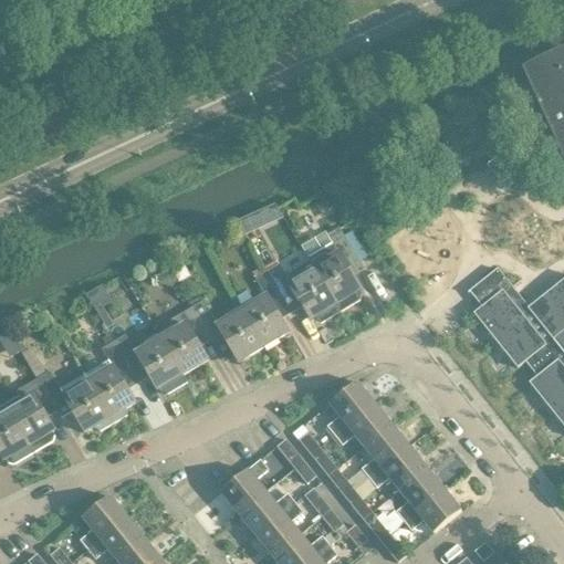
[(563,117),(563,59),(534,72),(556,121),(563,117)]
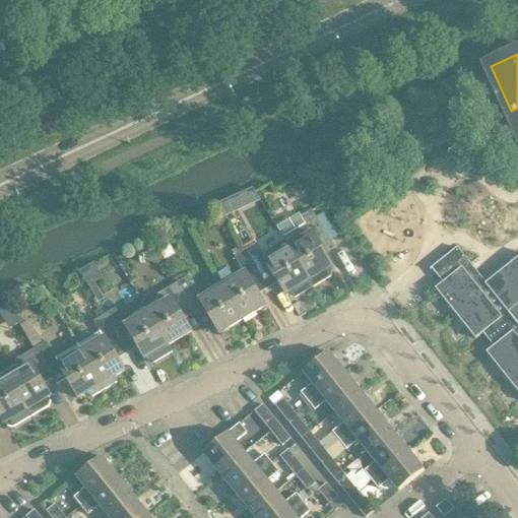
[(299,214),(302,220),(299,222),(297,234),(284,240),(287,244),(307,277),(329,264),(321,252),(332,246),(310,207),(299,214)]
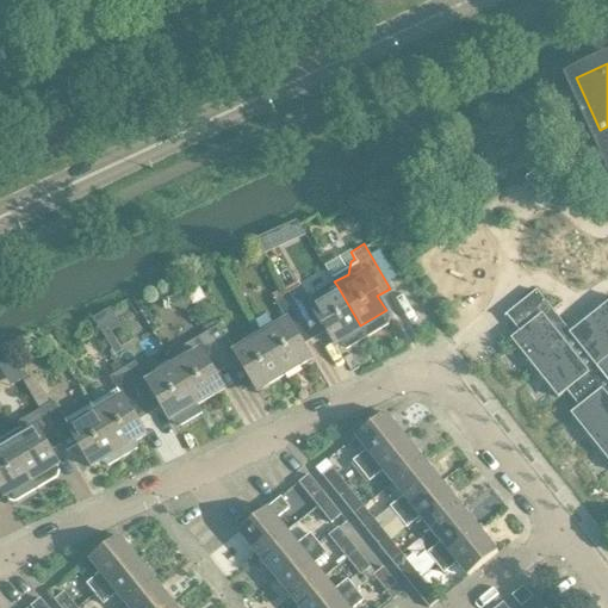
[(360,326),(337,286),(310,303),(298,283),(285,290),(312,335),(324,328),(333,342),(360,326)]
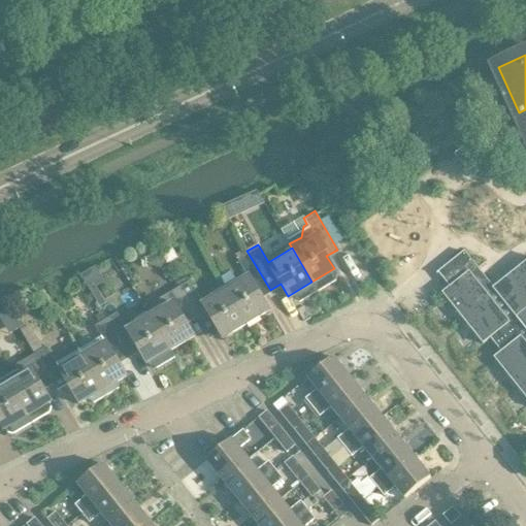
[(525,261),(493,288),(462,249),(434,271),(435,272),(436,271),(448,285),(439,291),(440,292),(441,291),(481,340),(480,341),(481,341),(488,336),(499,350),(492,356),(492,357),(493,356),(525,396),(525,261)]
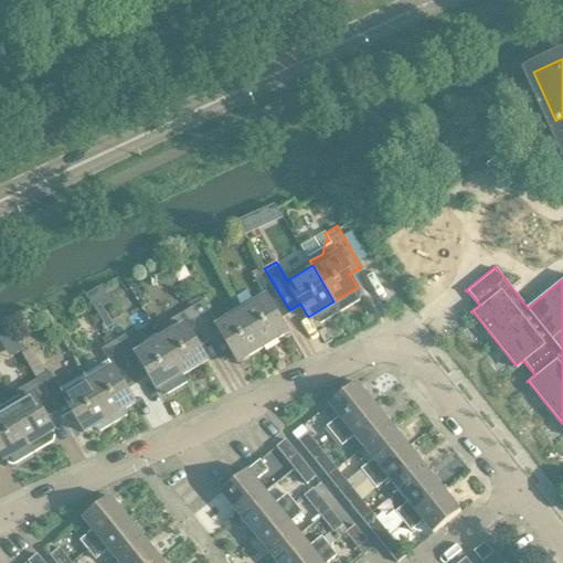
[(289,310),(264,268),(252,276),(263,295),(240,308),(261,344),(285,330),(277,318),(289,310)]
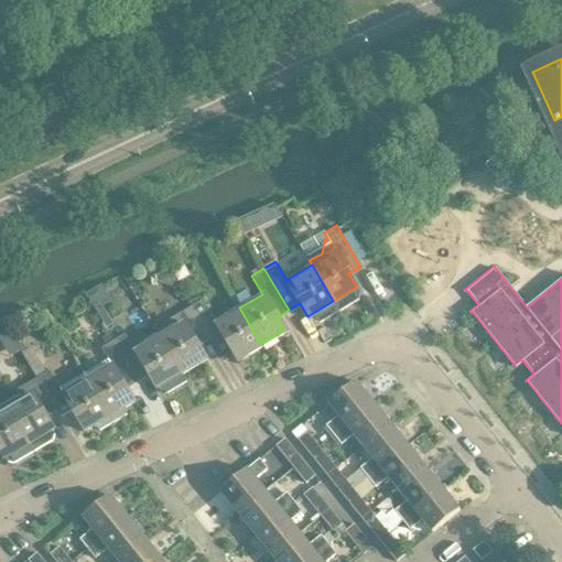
[(260,344),(239,307),(215,323),(200,299),(188,305),(208,337),(219,331),(236,359),(260,344)]
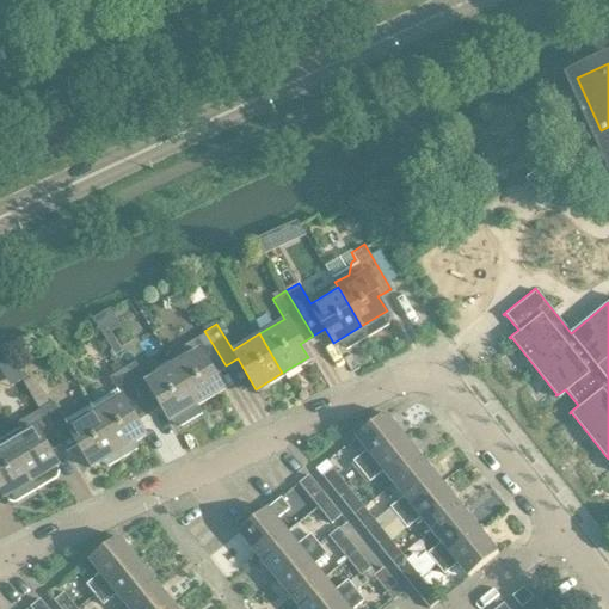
[(226,365),(204,331),(180,344),(188,355),(172,364),(196,403),(221,387),(213,374),(226,365)]
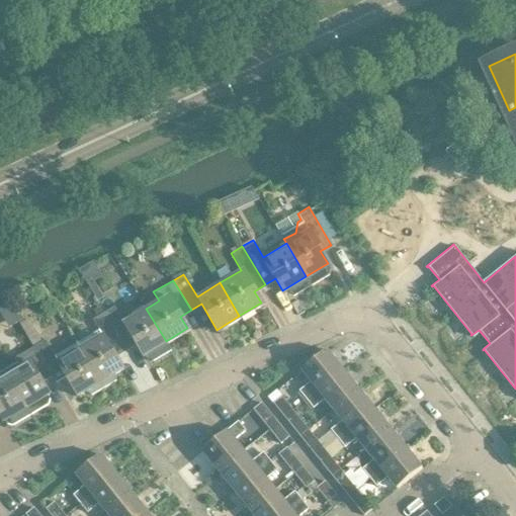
[(166,341),(146,309),(122,322),(112,305),(102,311),(124,349),(135,343),(142,355),(166,341)]
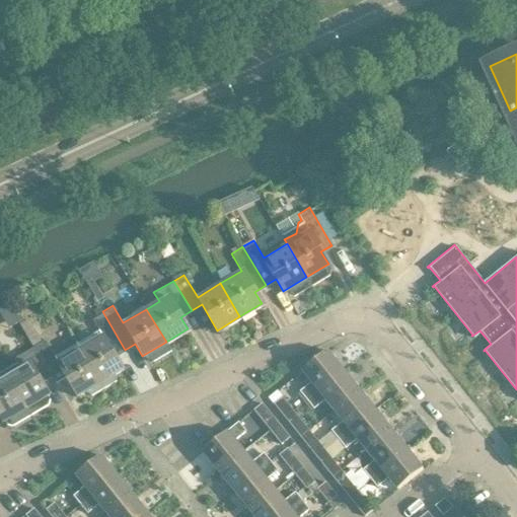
[(97,328),(75,342),(102,386),(115,379),(114,373),(122,368),(115,356),(125,350),(102,311),(91,318),(97,328)]
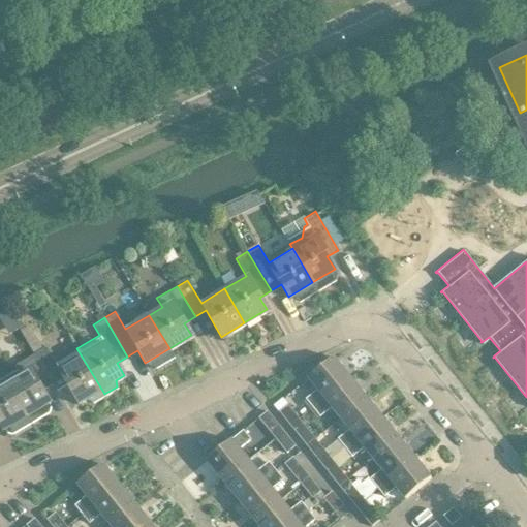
[(76,348),(54,362),(44,346),(33,352),(52,382),(55,389),(66,382),(78,403),(86,398),(91,402),(104,394),(76,348)]
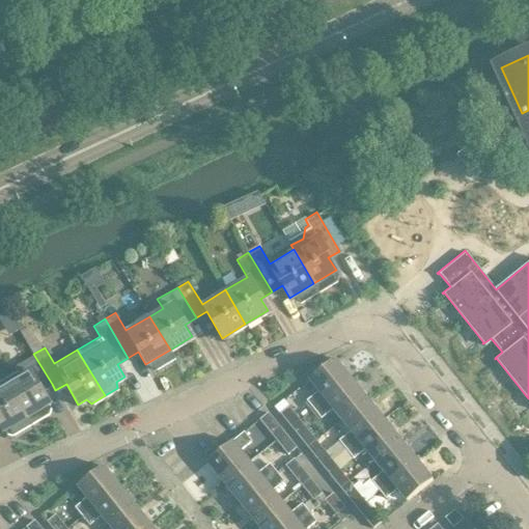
[(52,384),(33,354),(12,366),(18,374),(4,383),(25,417),(48,402),(40,391),(52,384)]
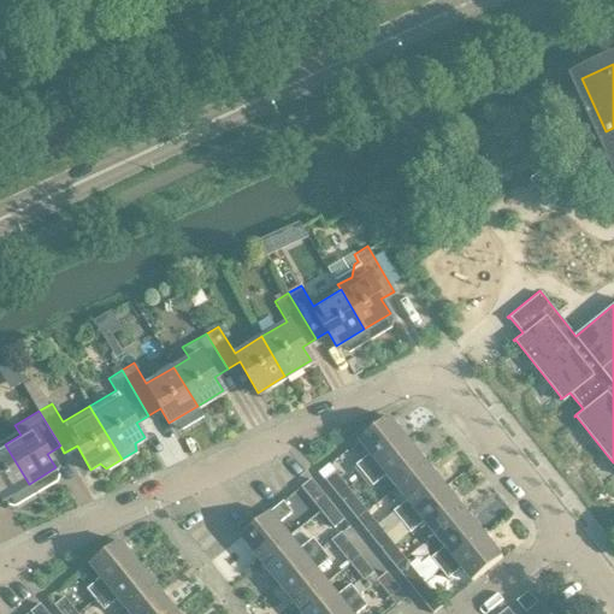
[(387,414),(356,438),(367,453),(354,462),(362,473),(406,438),(387,414)]
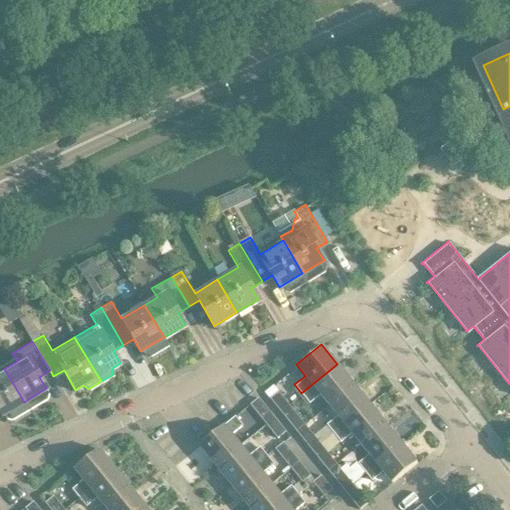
[(337,364),(301,393),(308,401),(319,393),(327,403),(352,383),(337,364)]
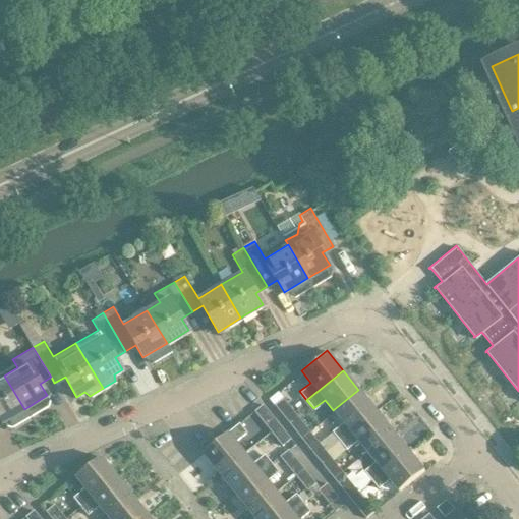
[(0,420),(1,422),(24,409),(4,376),(0,378),(0,420)]
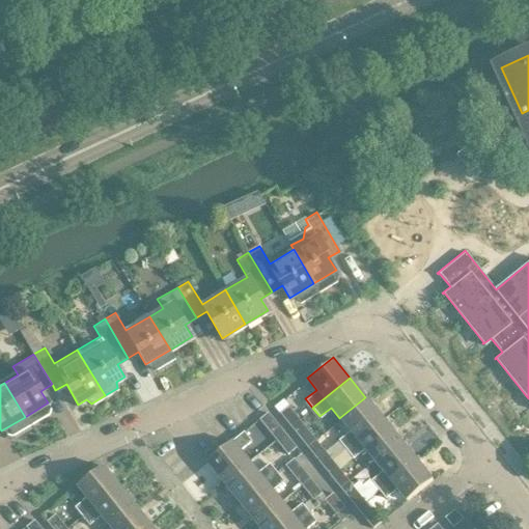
[(365,397),(339,418),(349,429),(337,439),(344,447),(382,418),(365,397)]
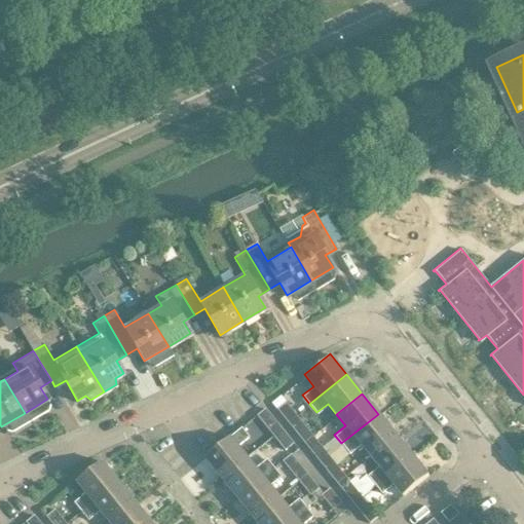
[(287,421),(295,414),(284,401),(275,408),(287,421)]
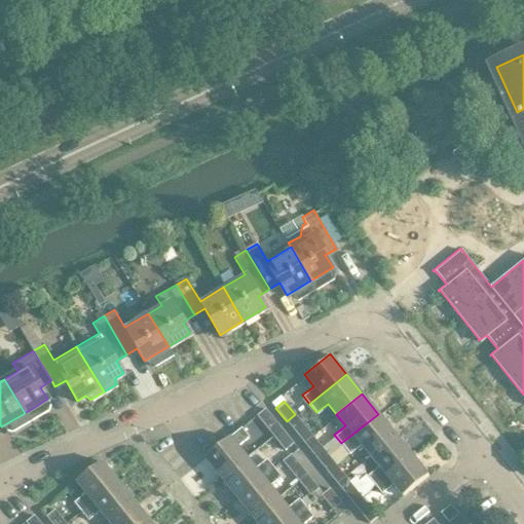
[(279,427),(264,407),(255,414),(271,434),(279,427)]
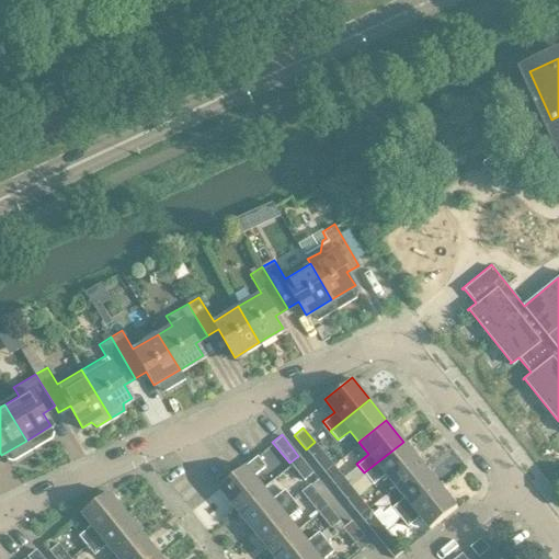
[(315,442),(306,449),(323,471),(332,464),(315,442)]
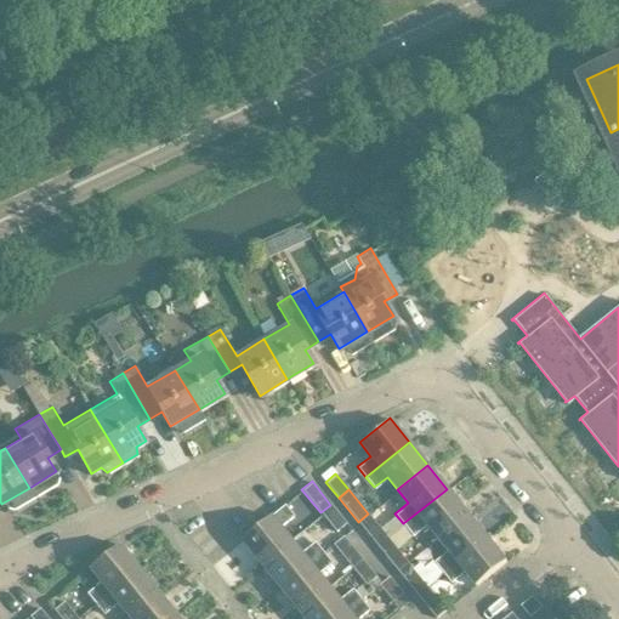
[(466,512),(447,489),(403,523),(412,534),(425,523),(436,537),(466,512)]
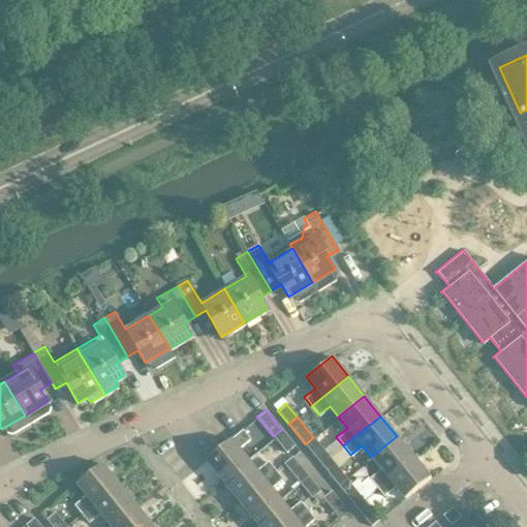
[(241,429),(204,459),(220,478),(246,458),(238,447),(249,438),(241,429)]
